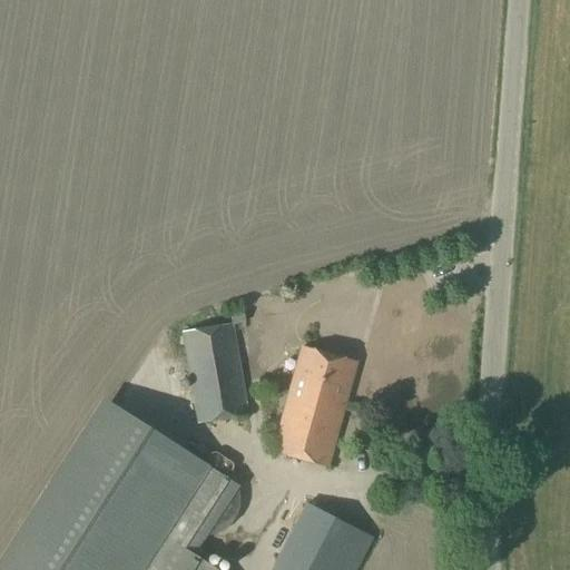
[(197,425),(249,416),(233,324),(180,333),(197,425)]
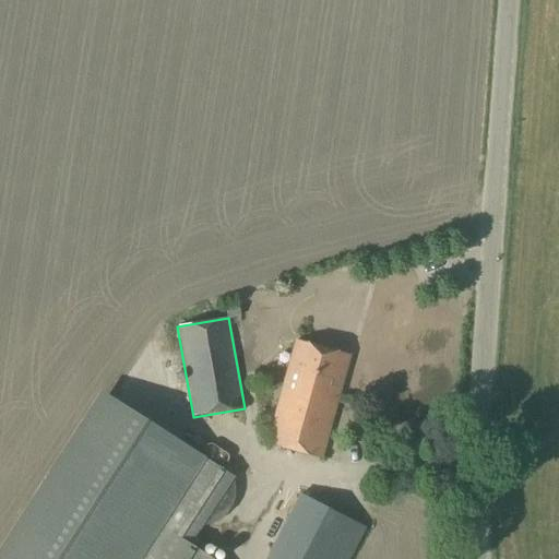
[(321,459),(349,357),(296,342),(268,443),(321,459)]
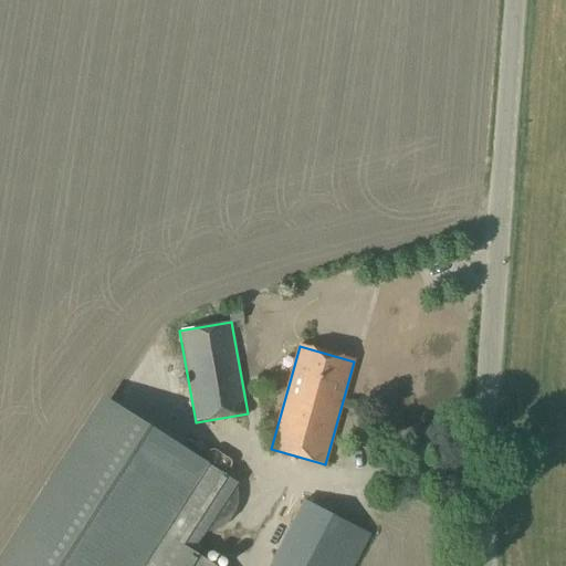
[(215,565),(194,552),(206,534),(212,533),(222,528),(229,522),(236,513),(238,504),(238,494),(236,488),(238,483),(192,454),(102,396),(0,553),(0,565),(215,565)]
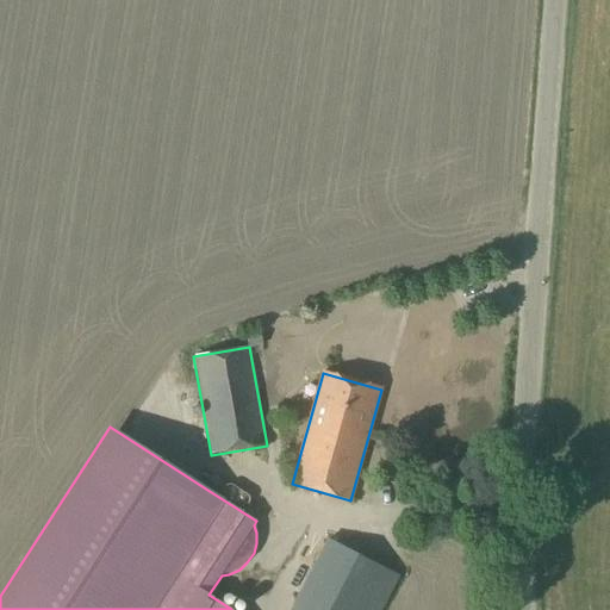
[(384,609),(402,578),(327,539),(290,609),(384,609)]
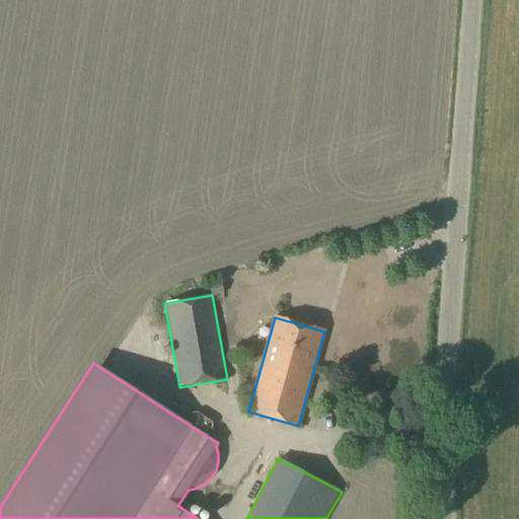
[(23,470),(9,460),(0,472),(0,488),(7,493),(23,470)]
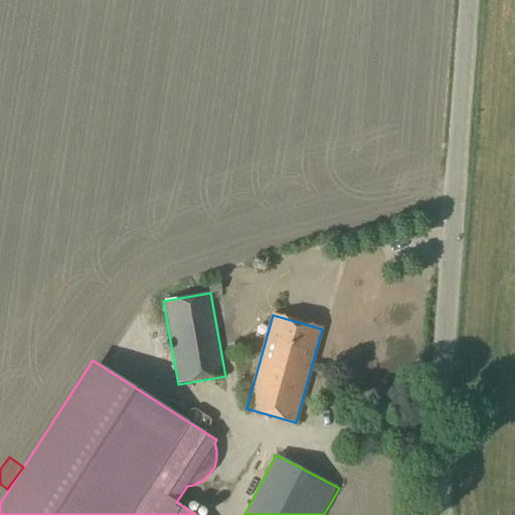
All buildings are outlined.
